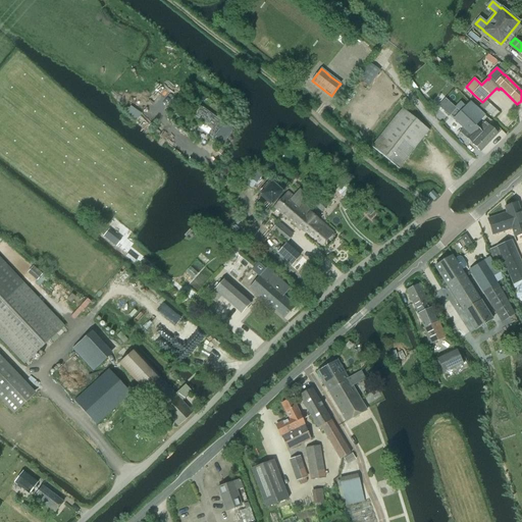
[(469,141),(472,144),(482,133),(478,128),(475,126),(461,112),(460,112),(455,107),(446,99),(438,106),(445,112),(452,118),(453,119),(463,128),(460,133),(468,141),(469,141)]
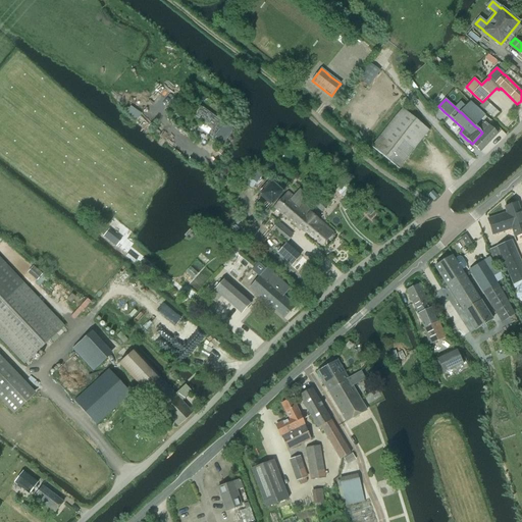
[(460,102),(455,107),(460,112),(461,112),(475,126),(485,116),(470,102),(466,106),(460,102)]
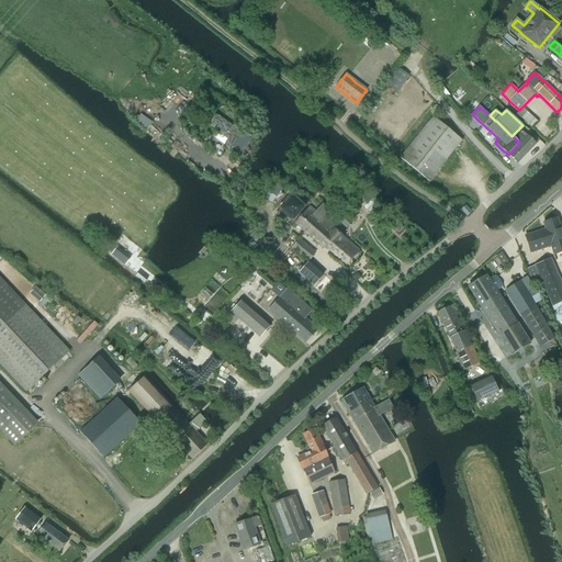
[(224,146),(229,149),(242,131),(215,113),(208,124),(228,138),(224,146)]
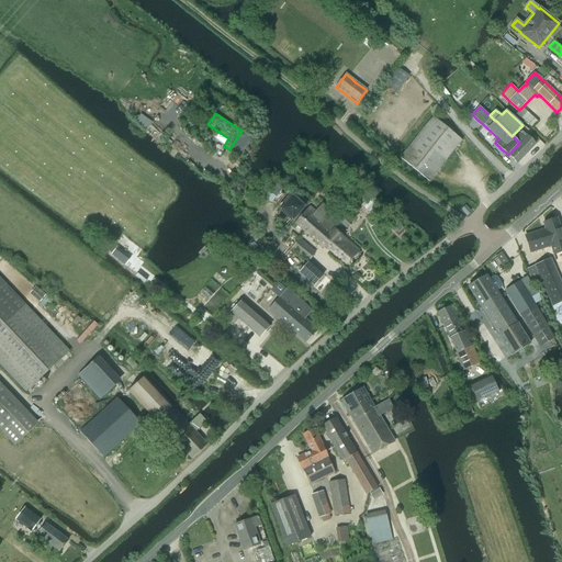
[(429,181),(462,141),(434,117),(401,158),(429,181)]
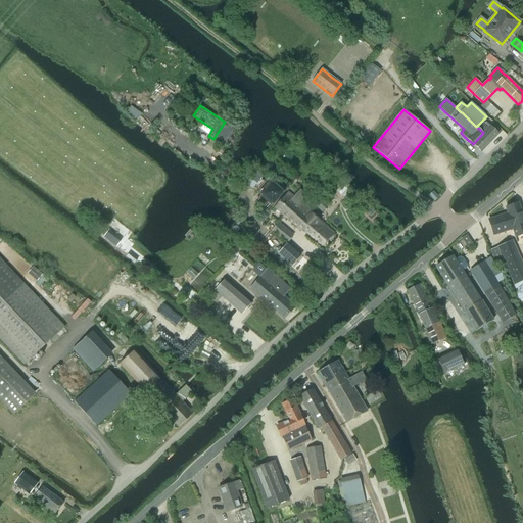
[(483,133),(473,144),(481,152),(498,134),(485,122),(479,129),(483,133)]
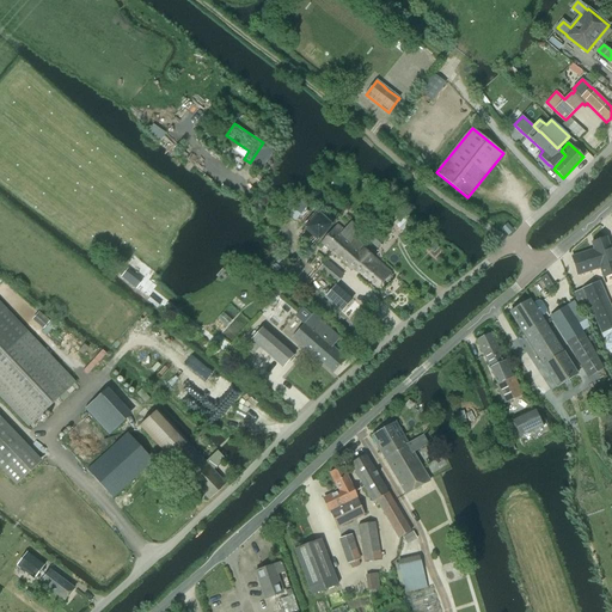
[(297,197),(283,213),(294,221),(307,206),(297,197)]
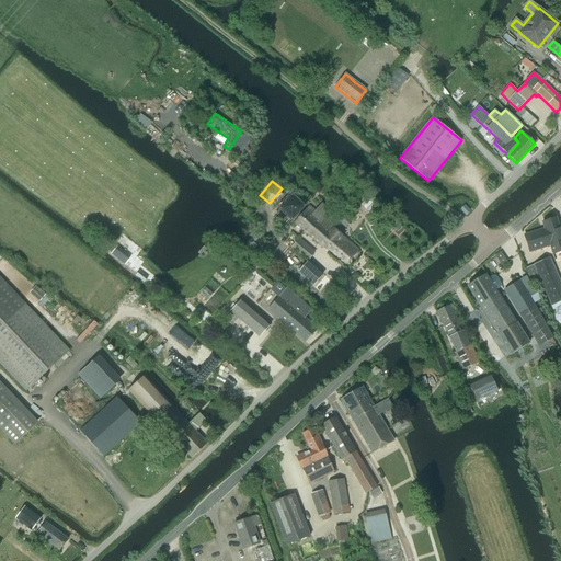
[(292,194),(278,209),(279,209),(292,221),(304,208),(305,206),(292,194)]
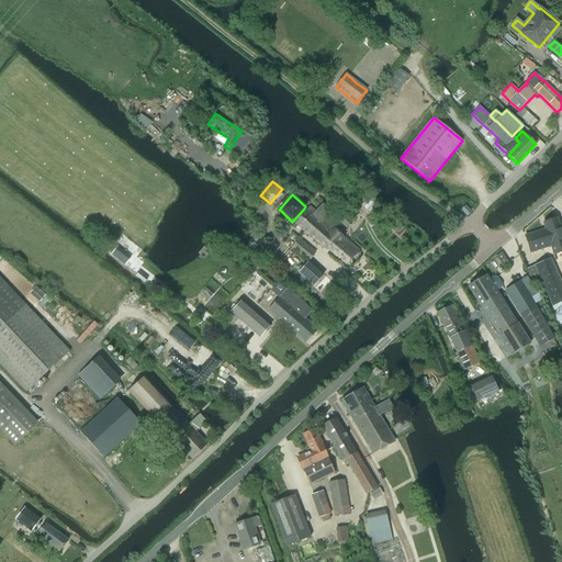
[(370,195),(361,205),(372,214),(381,204),(370,195)]
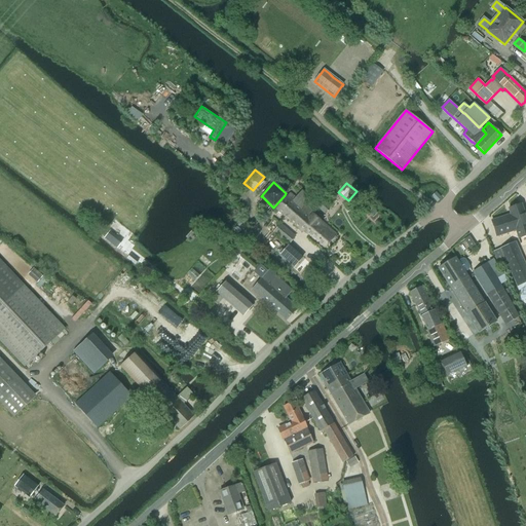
[(291,193),(277,209),(282,213),(286,217),(302,231),(305,232),(324,249),(331,241),(333,242),(336,238),(334,237),(336,234),(304,205),(311,198),(302,190),(301,191),(295,198),(291,193)]
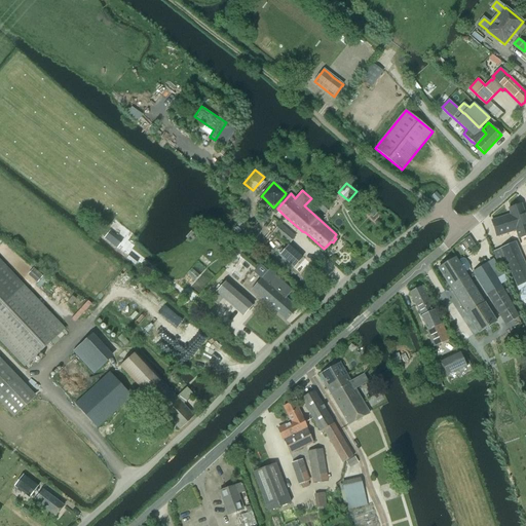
[(441,198),(436,193),(431,196),(437,201),(441,198)]
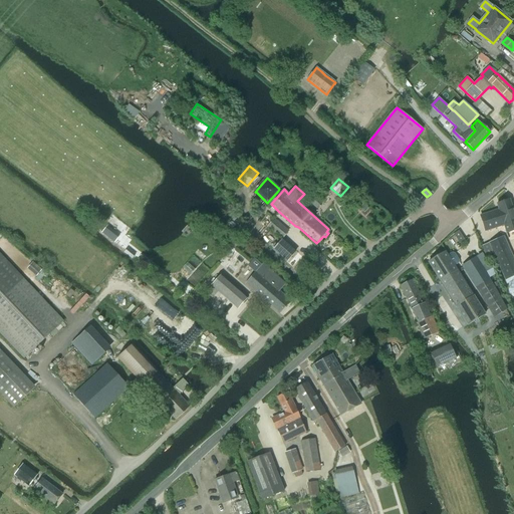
[(506,233),(513,230),(513,214),(509,200),(497,204),(498,210),(480,216),(485,232),(504,226),(506,233)]
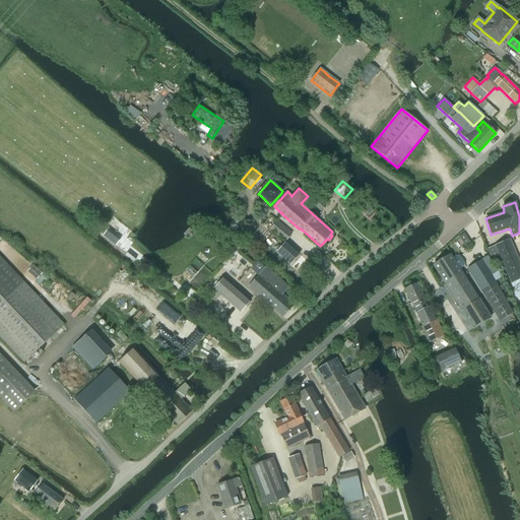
[(331,216),(326,223),(333,230),(338,222),(331,216)]
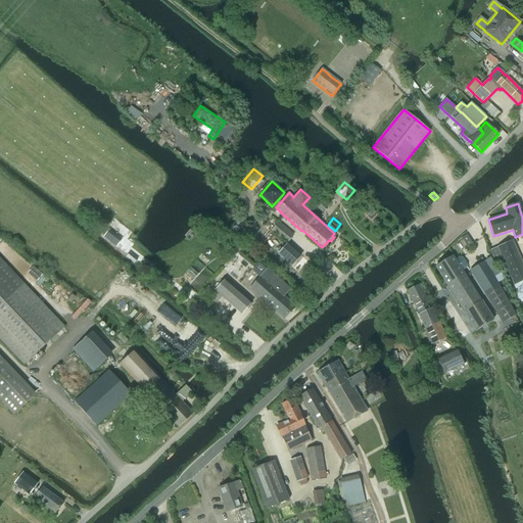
[(275,228),(273,231),(277,234),(283,240),(287,243),(293,235),(279,223),(275,228)]
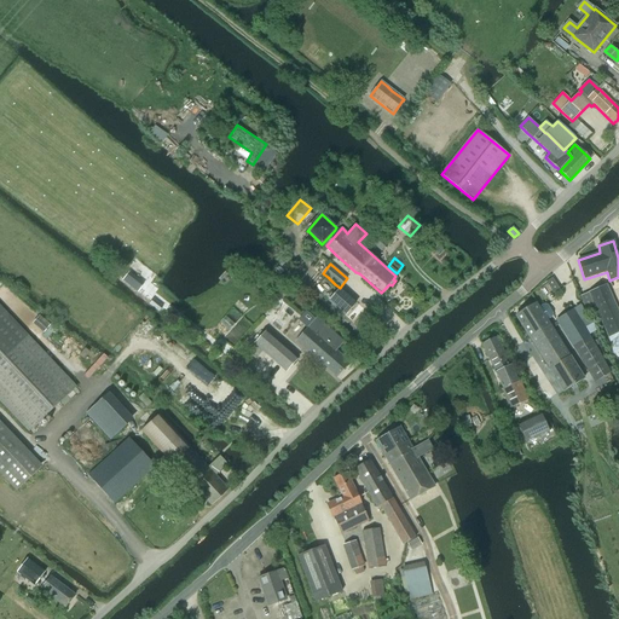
[(594,304),(608,337),(607,337),(609,343),(613,341),(612,353),(618,358),(618,314),(606,285),(589,293),(589,294),(582,296),(586,306),(594,304)]
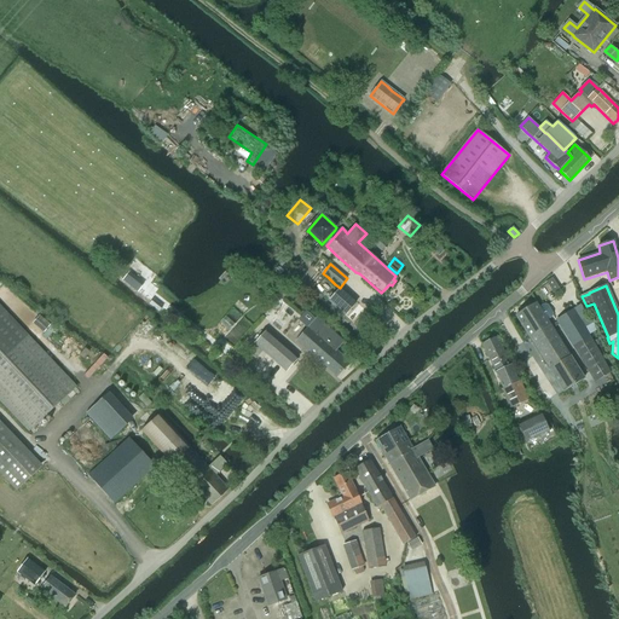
[(340,288),(329,301),(345,316),(357,302),(340,288)]
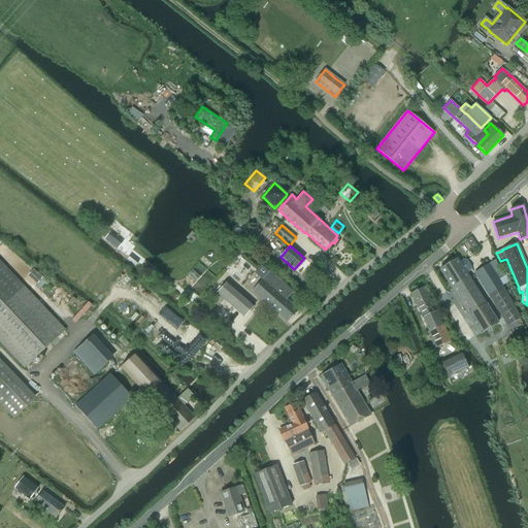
[(447,264),(439,269),(454,293),(449,296),(454,304),(459,301),(481,334),(498,323),(472,282),(467,273),(470,271),(471,269),(471,267),(467,260),(465,260),(463,260),(460,262),(458,258),(447,264)]
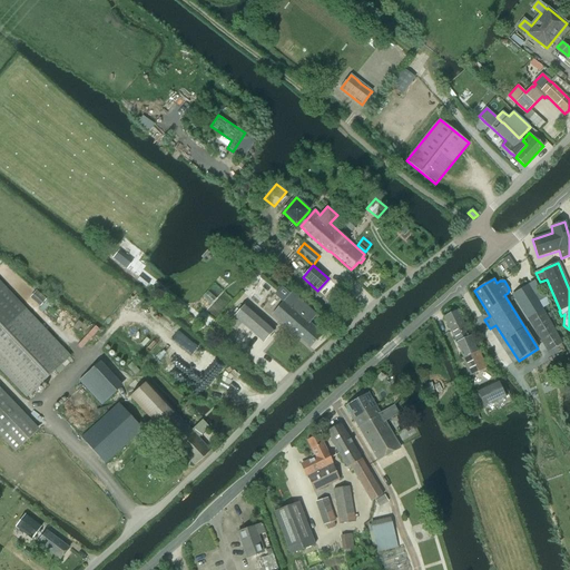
[(0,369),(27,397),(70,356),(26,310),(0,281),(0,369)]
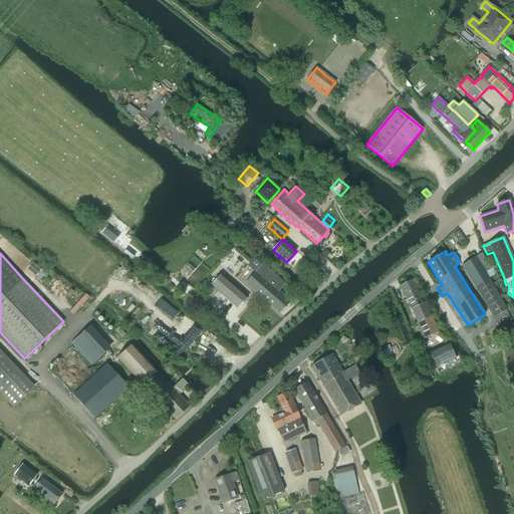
[(493,317),(508,309),(501,297),(484,269),(477,257),(462,266),(485,304),(493,317)]
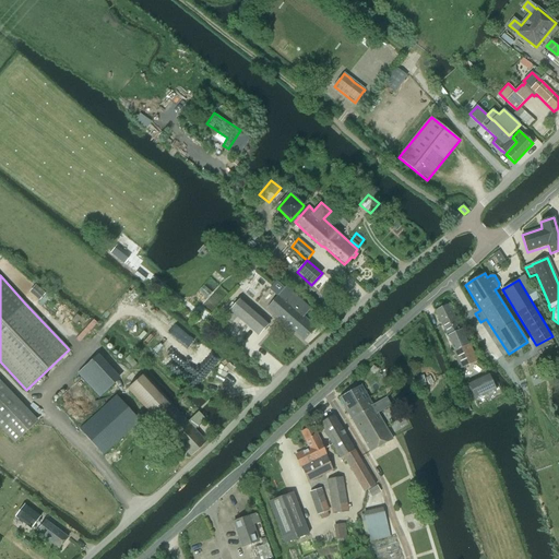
[(304,317),(310,309),(286,287),(268,309),(304,341),(316,328),(304,317)]
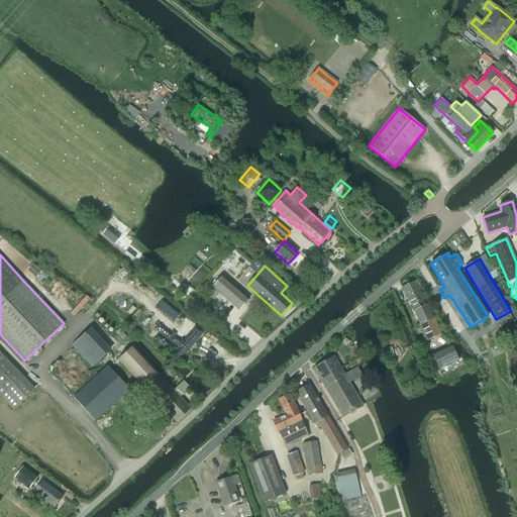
[(214,286),(240,310),(249,299),(223,276),(214,286)]
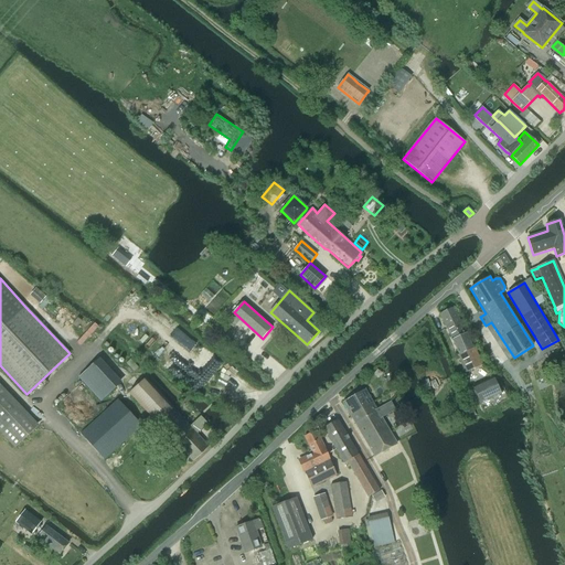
[(473,349),(469,340),(457,315),(454,308),(440,315),(459,355),(457,355),(466,373),(483,364),(475,348),(473,349)]
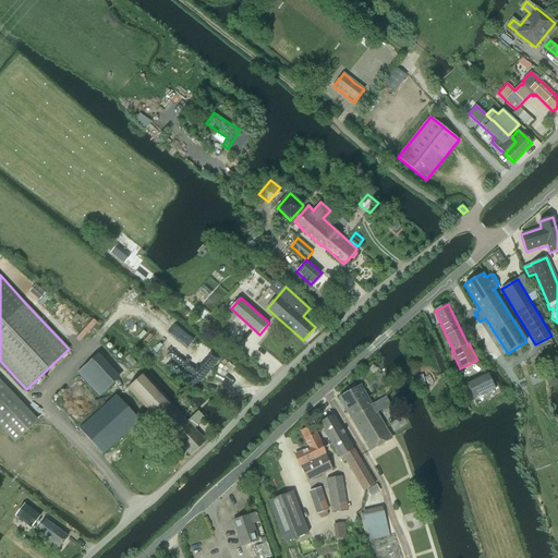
[(199,312),(205,316),(209,312),(204,306),(199,312)]
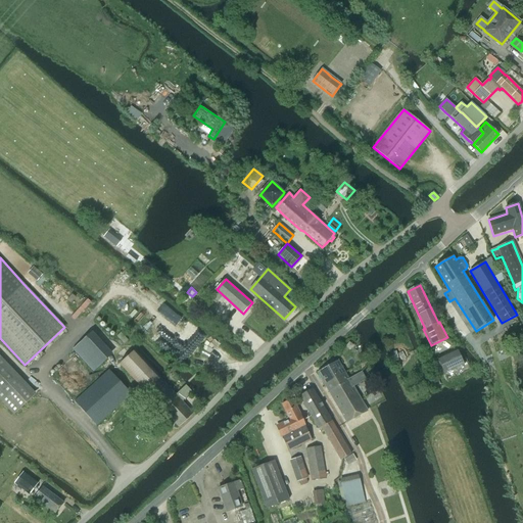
[(300,301),(295,296),(291,300),(296,305),(300,301)]
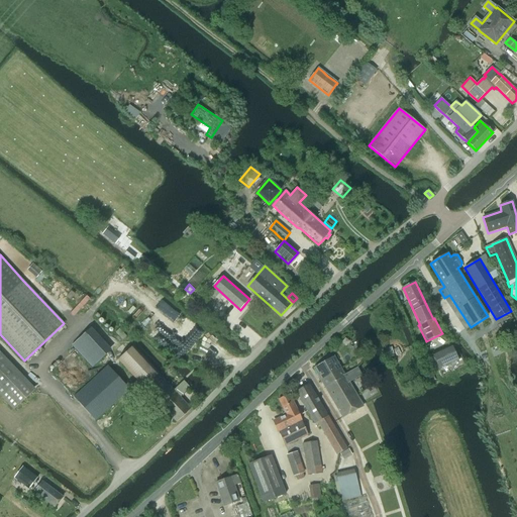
[(94,354),(100,349),(103,346),(88,331),(80,339),(94,354)]
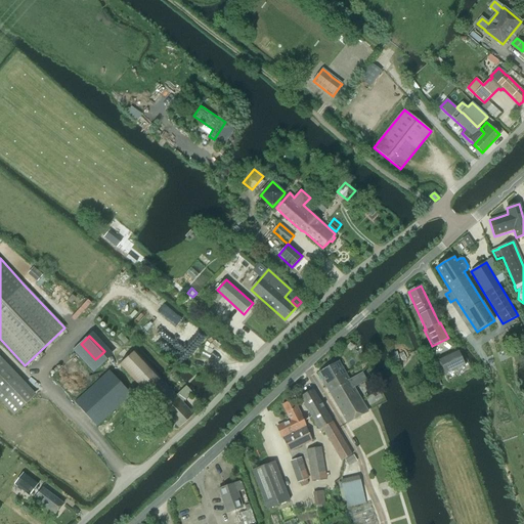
[(438,359),(445,375),(465,366),(457,350),(438,359)]
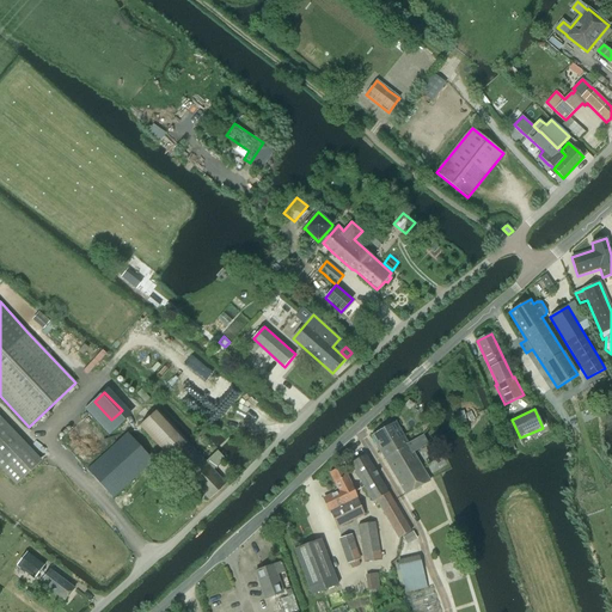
[(188,442),(188,441),(157,410),(139,427),(209,500),(226,483),(214,471),(225,459),(218,452),(207,463),(188,442)]
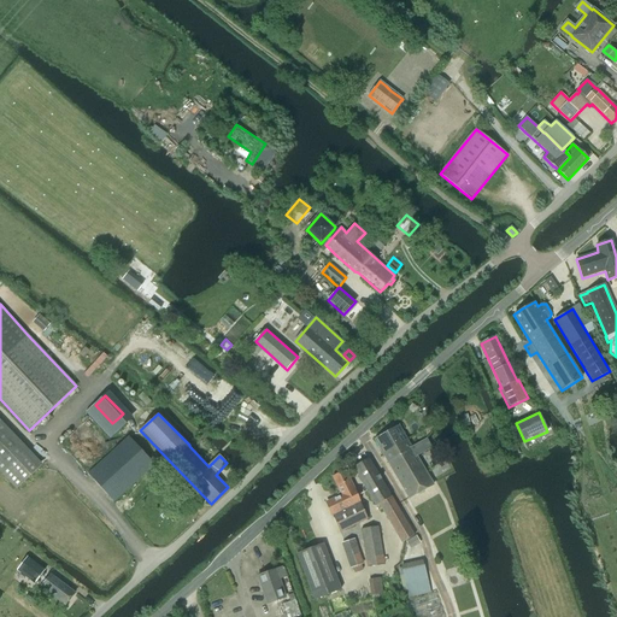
[(375,440),(383,454),(397,446),(395,446),(407,440),(399,425),(375,440)]
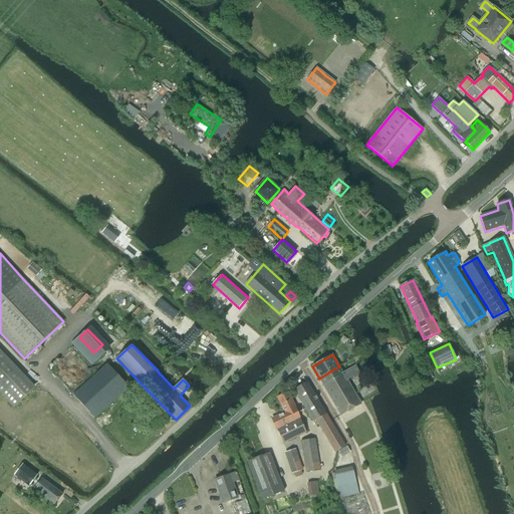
[(0,393),(14,408),(31,391),(0,357),(0,393)]
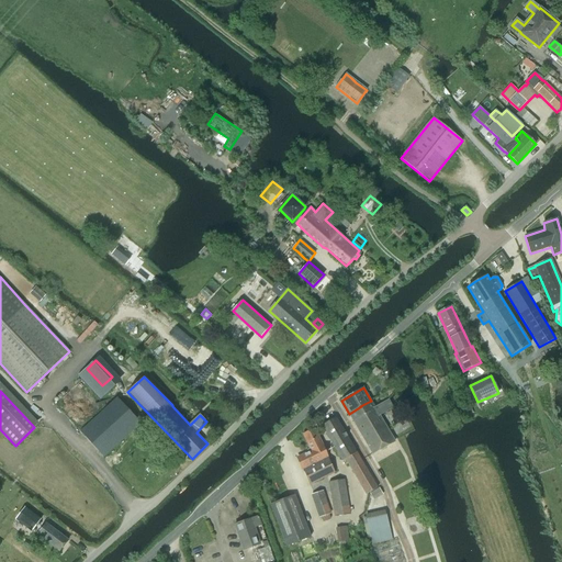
[(116,398),(80,431),(103,457),(139,424),(116,398)]
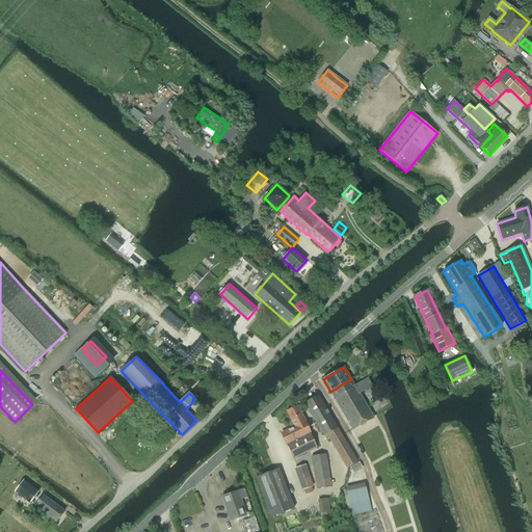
[(330,392),(342,411),(348,407),(363,400),(358,393),(371,386),(373,386),(368,377),(354,386),(351,379),(341,384),(342,384),(330,392)]
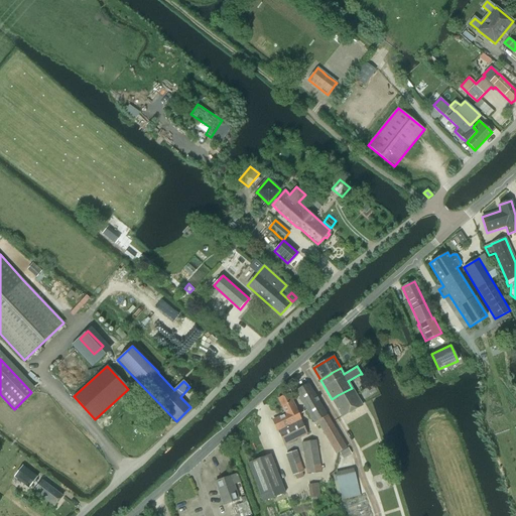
[(338,395),(332,399),(342,417),(362,405),(349,382),(362,374),(360,374),(348,381),(352,388),(338,395)]
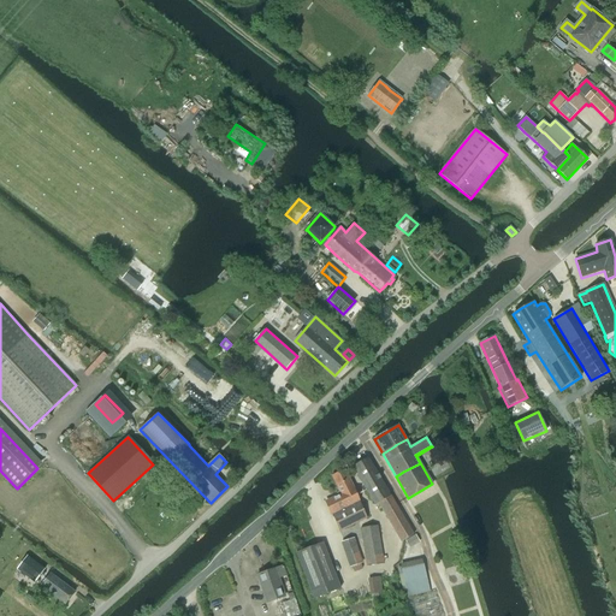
[(368,458),(353,467),(375,505),(378,503),(381,511),(385,509),(404,540),(414,534),(391,496),(368,458)]
